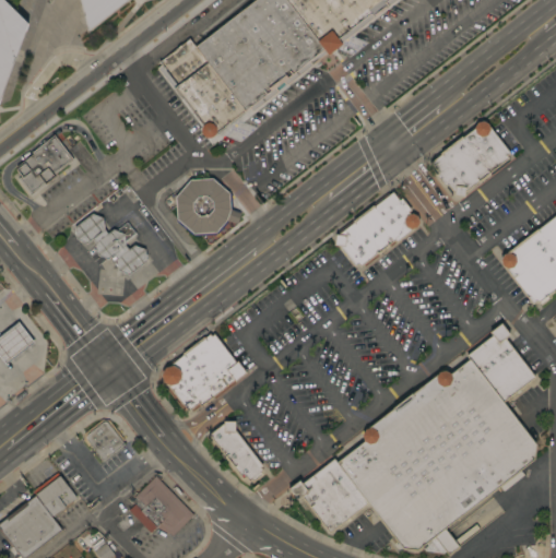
[(0,0),(4,0),(31,24),(0,104),(0,0)]
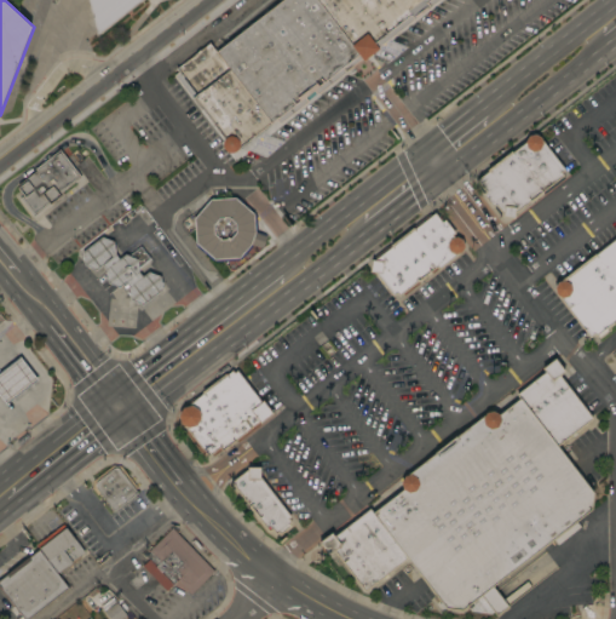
[(143,0),(97,36),(88,0),(143,0)]
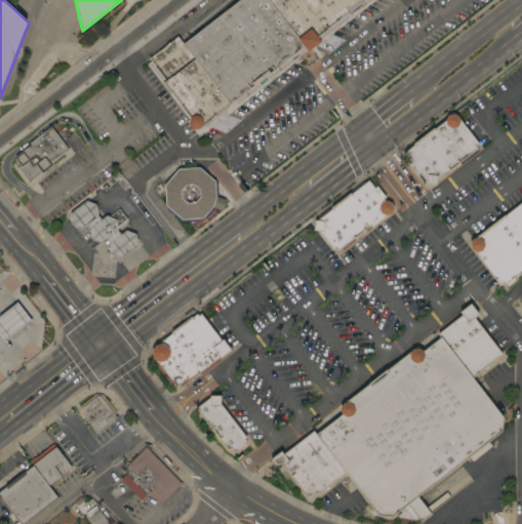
[(240,0),(184,44),(177,37),(151,58),(152,61),(148,65),(190,119),(189,122),(190,124),(191,127),(195,129),(199,129),(305,47),(309,52),(374,0),(240,0)]
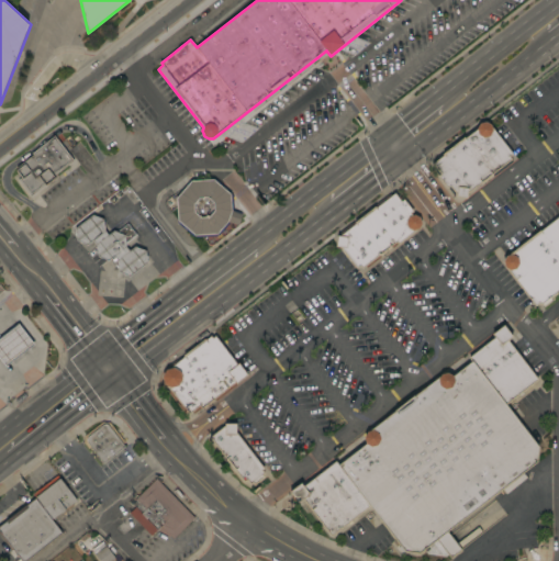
[(487,122),(480,123),(477,128),(467,136),(466,139),(465,137),(451,148),(453,149),(434,164),(442,175),(439,177),(448,188),(450,186),(457,194),(457,197),(467,198),(468,193),(511,160),(509,157),(512,154),(492,130),(491,125),(487,122)]
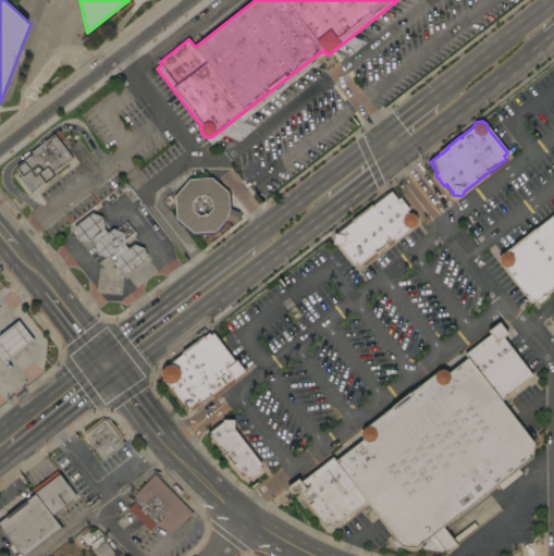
[(53,139),(10,174),(33,199),(75,168),(53,139)]
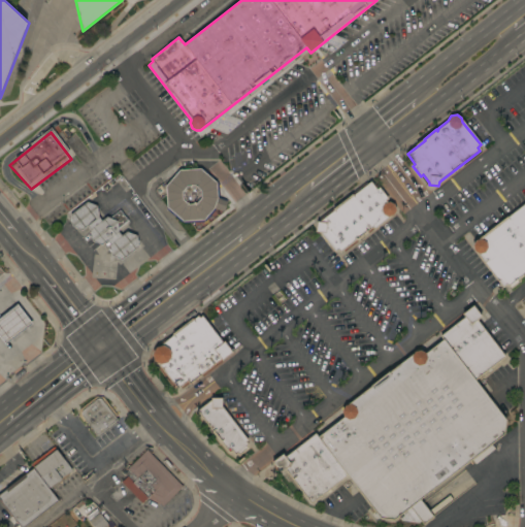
[(179,170),(166,186),(167,207),(183,223),(205,221),(215,209),(219,199),(217,183),(202,169),(179,170)]
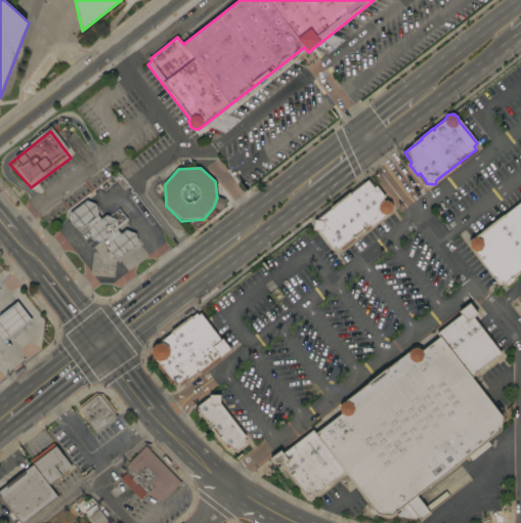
[(314,219),(312,230),(318,231),(333,250),(336,248),(338,250),(370,225),(372,226),(386,215),(390,214),(393,210),(392,205),(387,201),(384,202),(383,200),(386,198),(376,185),(374,187),(368,180),(318,220),(314,219)]
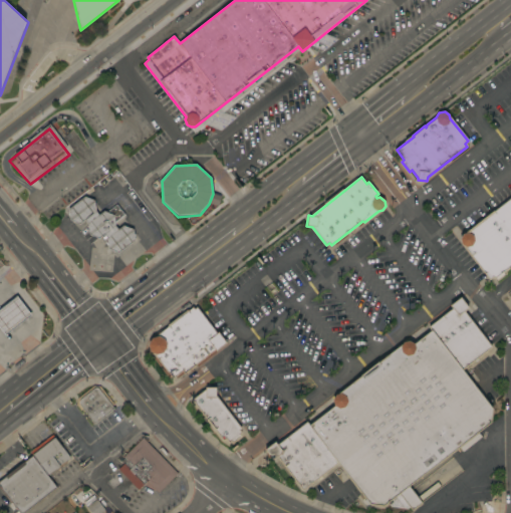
[(81,213),(97,238),(103,234),(114,254),(137,240),(126,224),(119,228),(107,209),(98,215),(88,198),(84,201),(88,209),(81,213)]
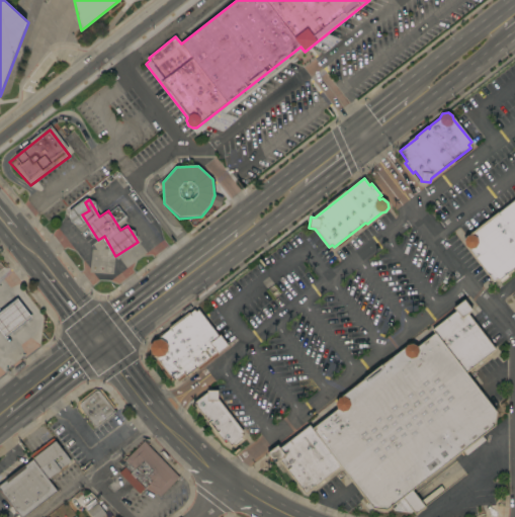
[(514,201),(473,235),(466,236),(464,241),(464,247),(469,250),(494,281),(497,278),(498,280),(514,267),(514,201)]
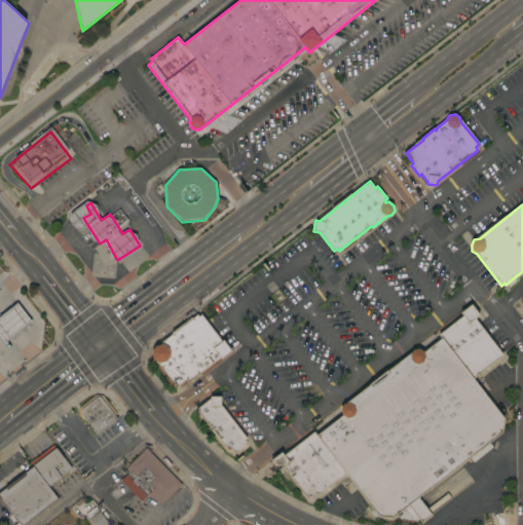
[(0,317),(20,303),(35,323),(8,343),(0,332),(0,317)]
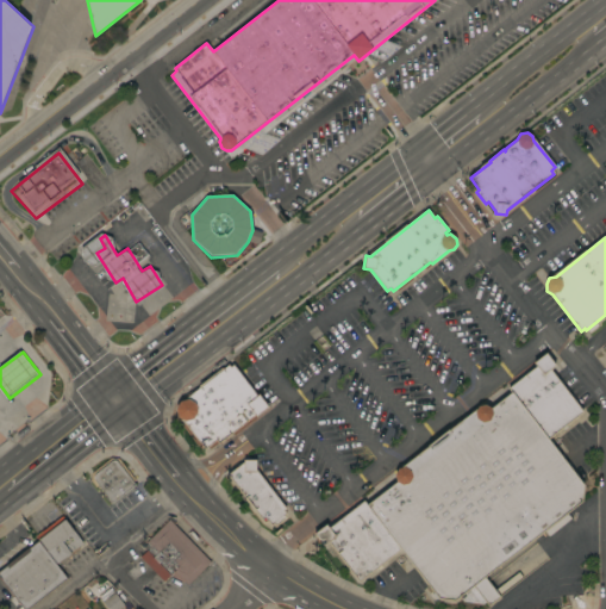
[(547,352),(533,362),(537,366),(508,389),(512,393),(492,408),(487,405),(480,405),(398,470),(394,476),(397,482),(368,504),(366,499),(330,527),(328,523),(313,534),(324,547),(329,544),(360,585),(403,552),(438,600),(455,603),(474,588),(489,608),(501,598),(486,579),(582,502),(585,488),(549,440),(583,412),(551,371),(557,366),(547,352)]
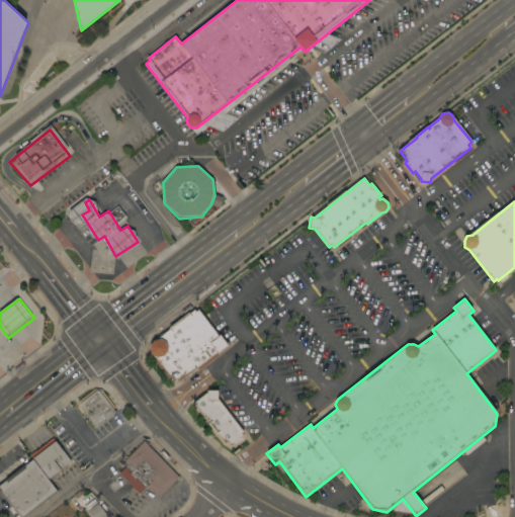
[(195,311),(198,309),(218,333),(217,334),(218,336),(221,334),(230,345),(219,354),(218,352),(197,368),(198,369),(186,378),(184,375),(175,382),(155,357),(152,354),(150,347),(153,341),(169,329),(168,328),(189,312),(189,313),(194,309),(195,311)]
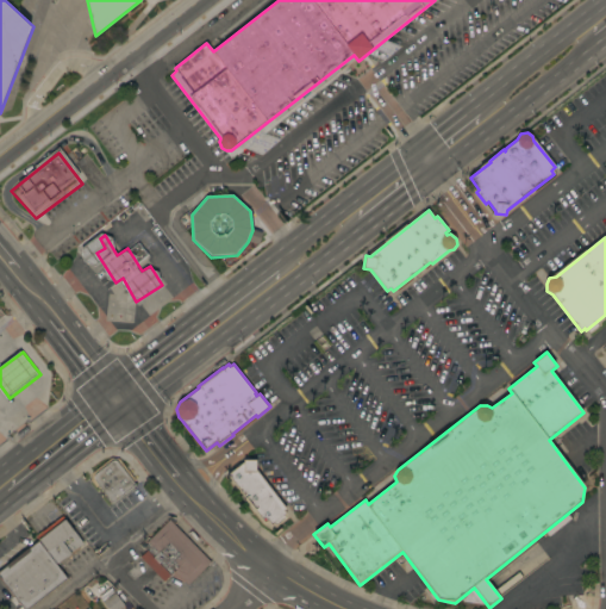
[(95,473),(114,459),(123,459),(138,480),(136,483),(138,485),(116,504),(101,486),(99,488),(94,482),(95,473)]
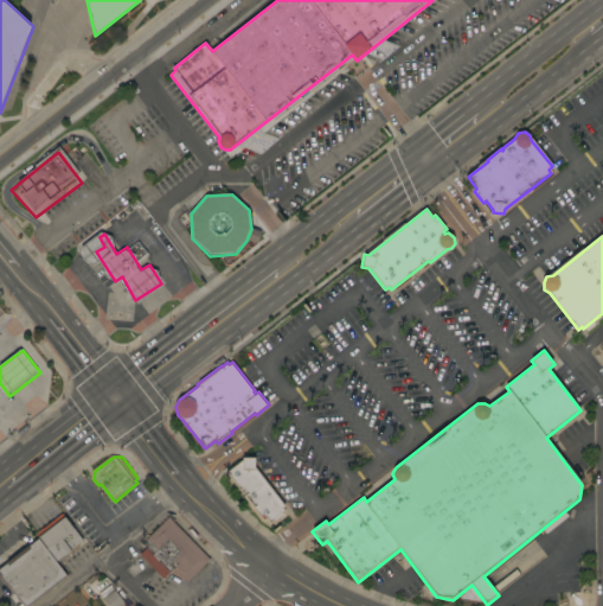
[(287,510),(249,458),(243,463),(229,472),(268,524),(287,510)]
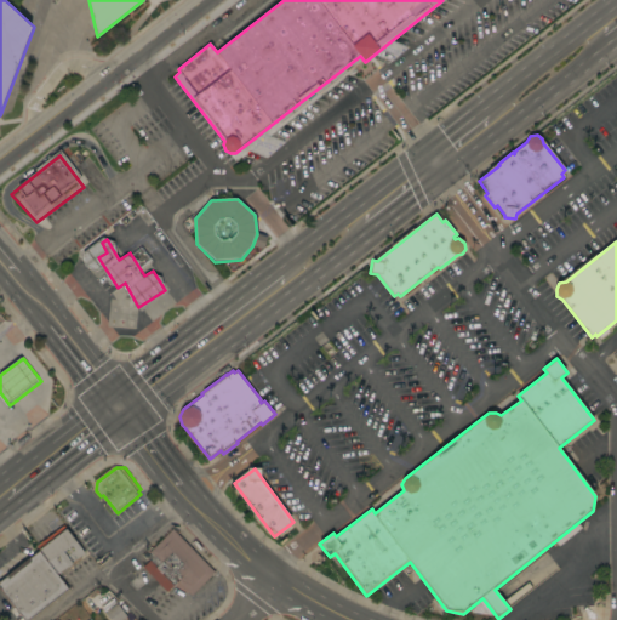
[(40,546),(67,525),(89,553),(61,575),(44,550),(40,546)]
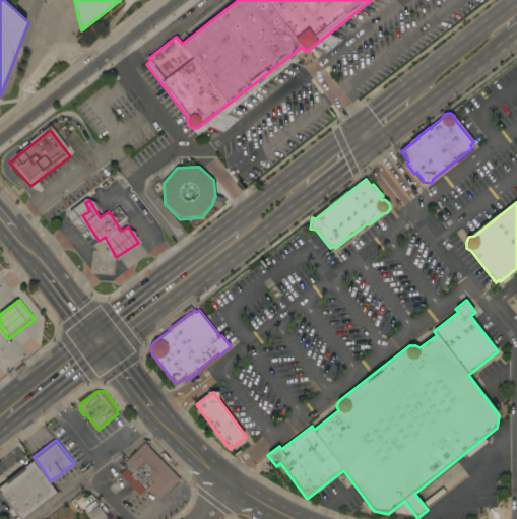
[(164,499),(152,487),(142,497),(122,475),(128,470),(125,467),(129,463),(128,462),(147,444),(183,479),(164,499)]
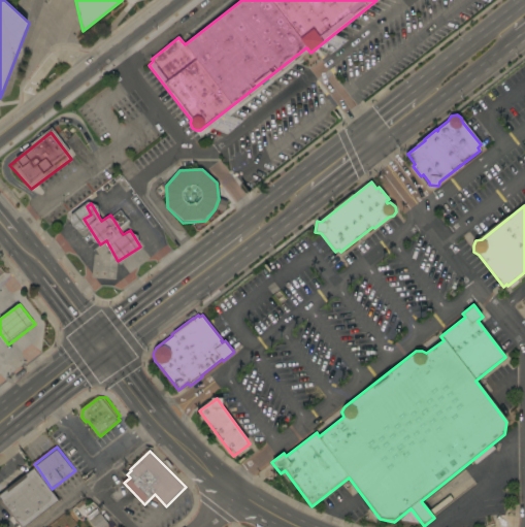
[(52,489),(61,501),(28,526),(20,526),(22,525),(0,498),(0,496),(37,467),(52,489)]
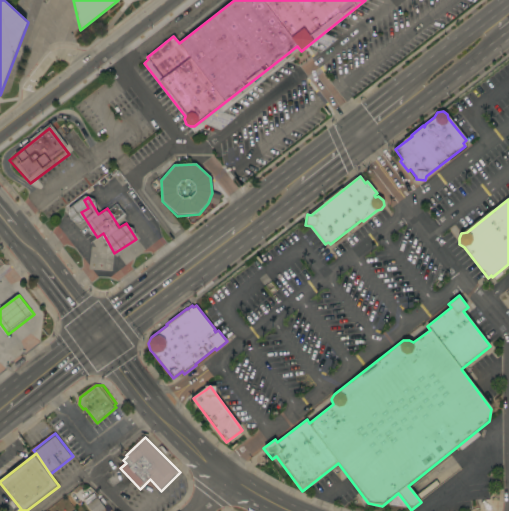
[(93,510),(86,501),(96,493),(107,508),(104,510),(93,510)]
